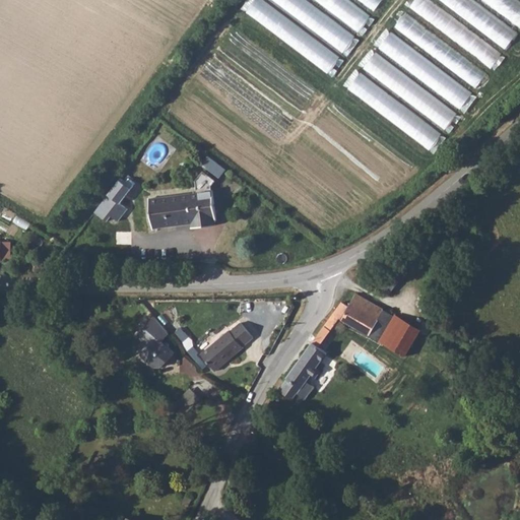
[(361,0),(374,10),(381,0),(361,0)]
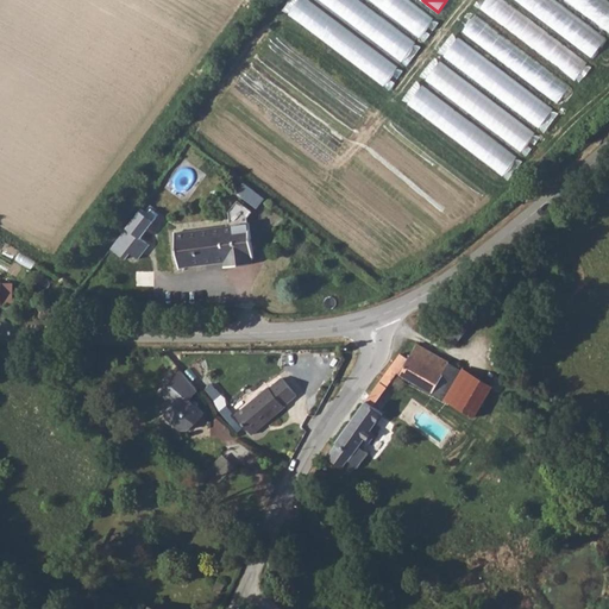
[(575,81),(589,60),(503,0),(484,0),(479,8),(572,74),(566,82),(548,69),(550,69),(512,42),(508,46),(502,42),(507,37),(476,14),(463,32),(558,100),(572,80),(575,81)]
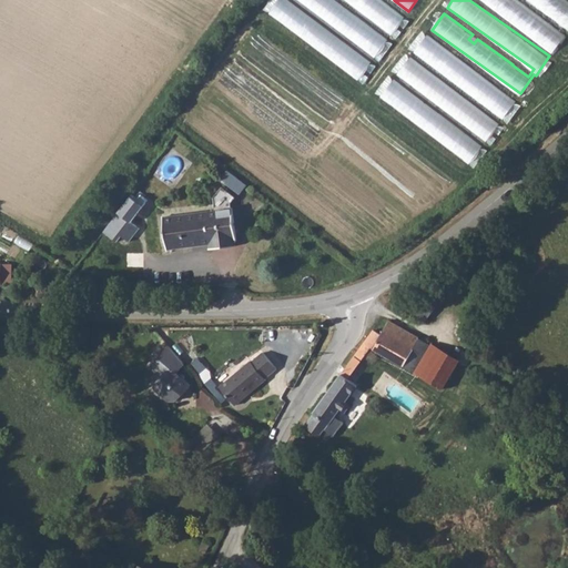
[(479,0),(559,53),(567,40),(567,32),(519,0),(479,0)]
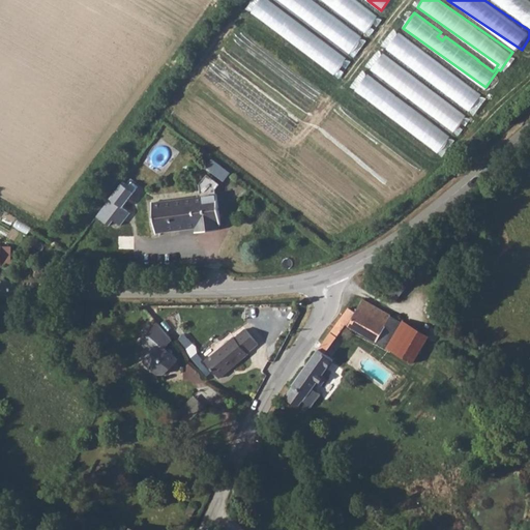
[(529,0),(496,0),(529,24),(529,0)]
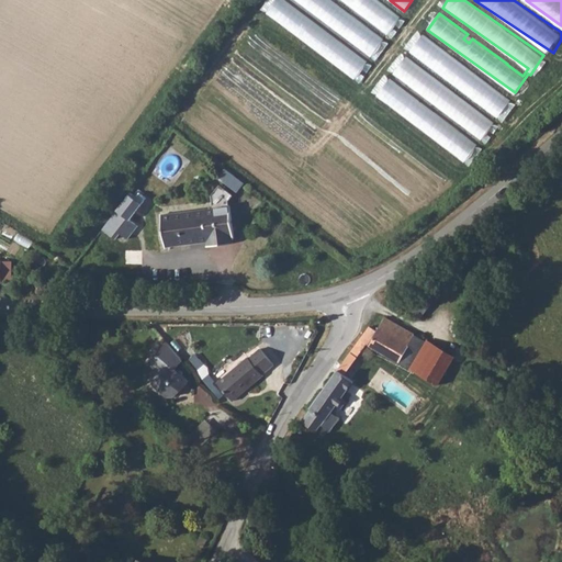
[(240,179),(224,167),(218,176),(234,187),(240,179)]
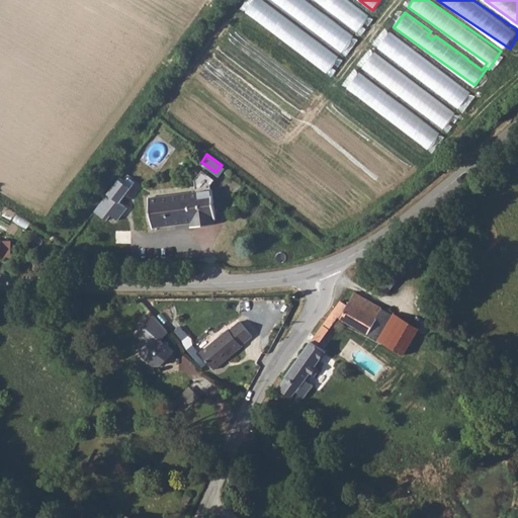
[(134,186),(118,176),(93,212),(105,221),(109,216),(118,222),(127,207),(121,203),(134,186)]
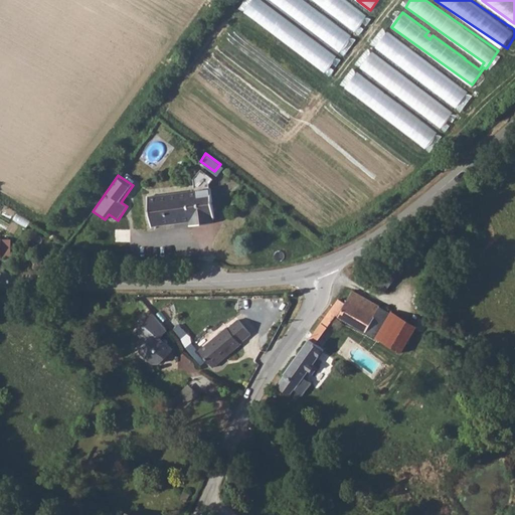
[(201,219),(201,224),(213,223),(212,218),(214,217),(210,189),(148,197),(152,226),(190,221),(201,219)]
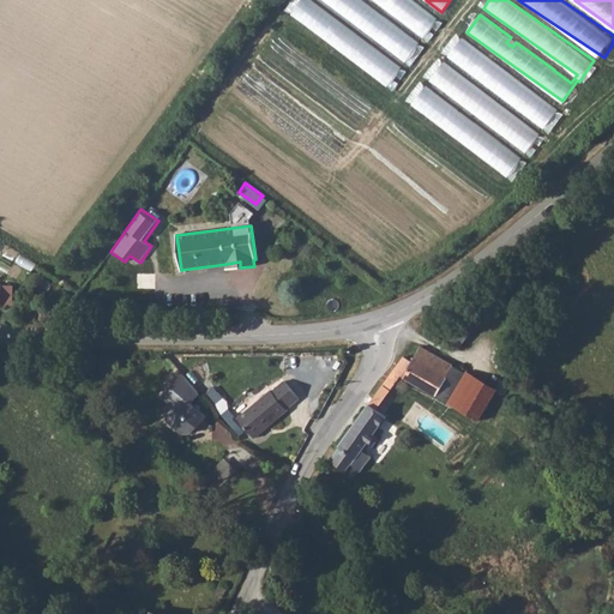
[(461,320),(450,338),(463,345),(473,327),(461,320)]
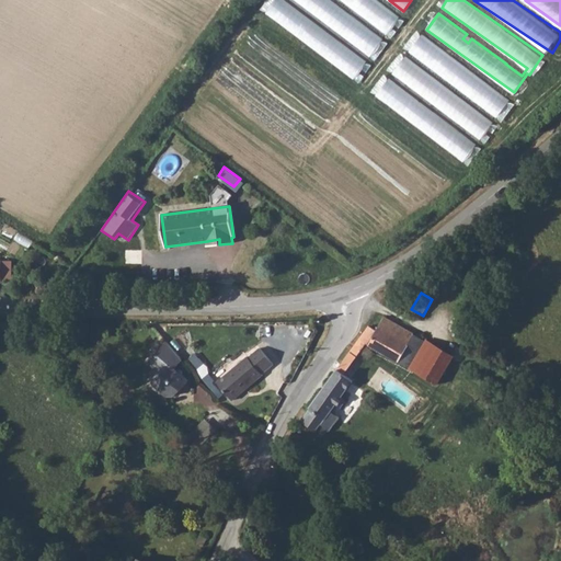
[(364,327),(345,354),(354,359),(365,343),(408,368),(426,342),(405,329),(397,343),(375,328),(373,331),(364,327)]
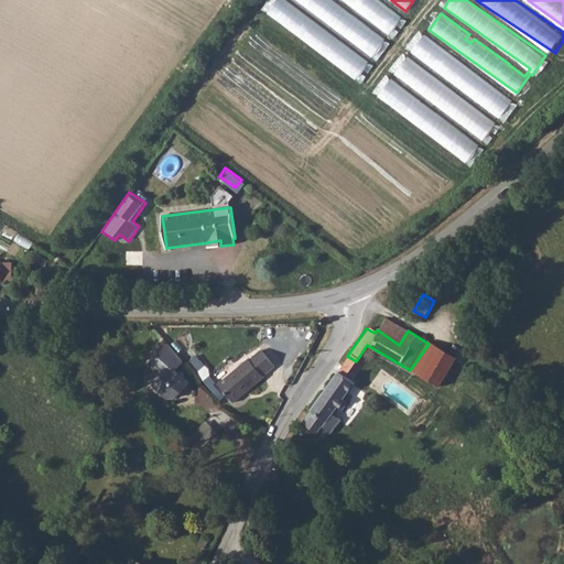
[(183,368),(167,350),(150,368),(160,379),(151,388),(166,402),(172,402),(186,389),(174,376),(183,368)]
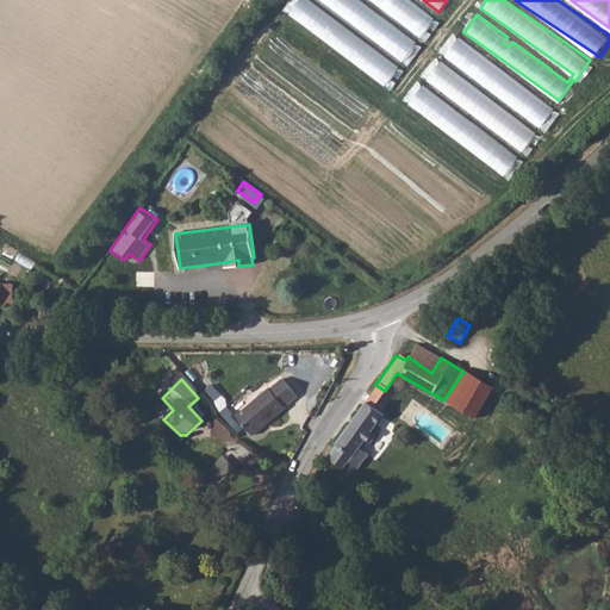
[(234,418),(248,435),(260,423),(263,427),(281,409),(280,406),(293,394),(279,380),(267,390),(266,388),(234,418)]
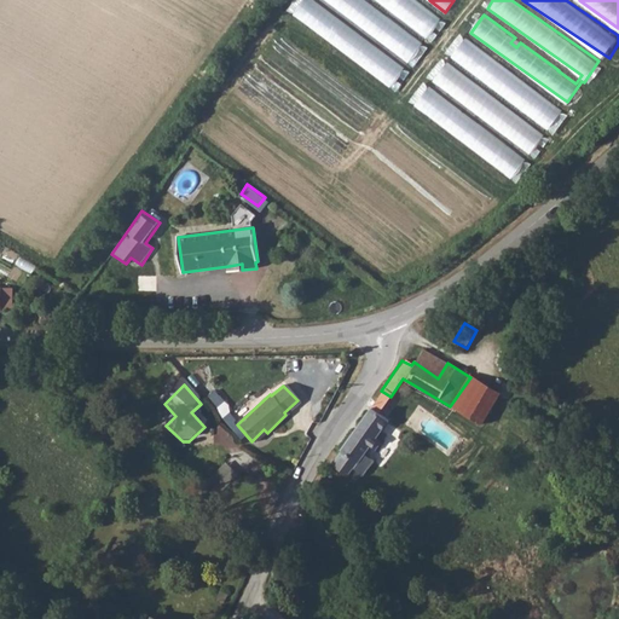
[(351,435),(328,470),(343,482),(351,473),(358,479),(370,463),(363,457),(368,450),(372,453),(380,444),(374,440),(387,420),(377,414),(369,409),(351,435)]
